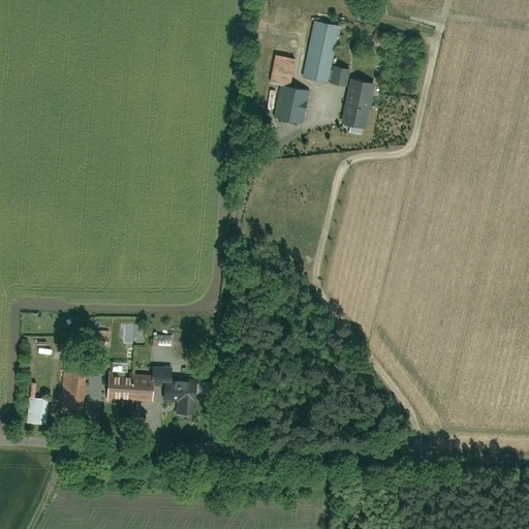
[(317,24),(306,76),(323,81),(335,27),(317,24)]
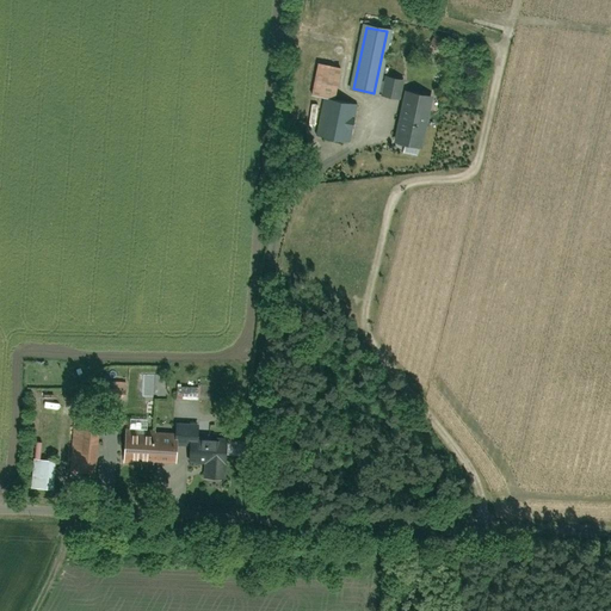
[(338,66),(314,63),(312,96),(335,97),(338,66)]
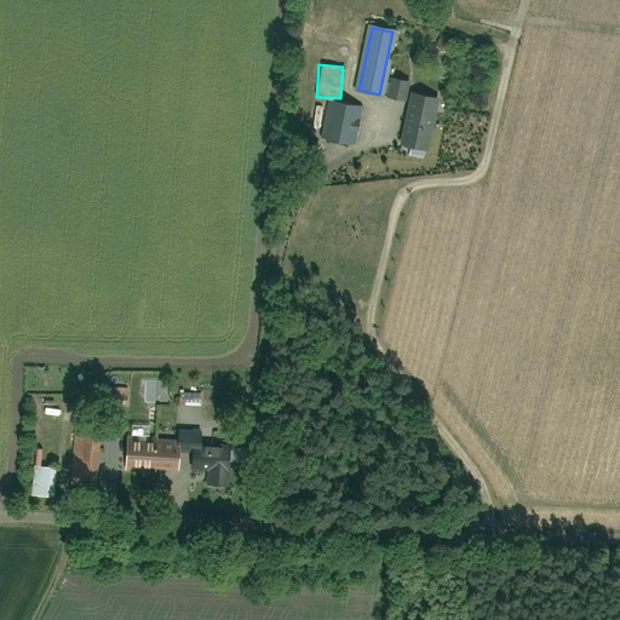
[(386,98),(406,102),(411,78),(391,74),(386,98)]
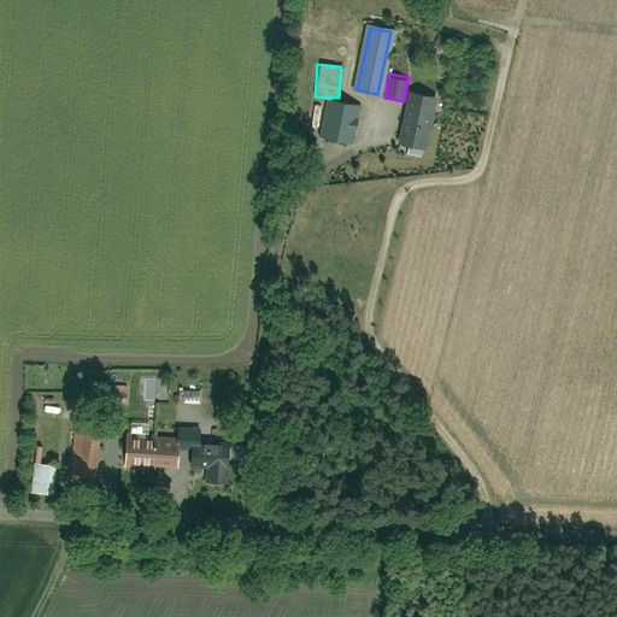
[(398,148),(425,154),(436,99),(409,93),(398,148)]
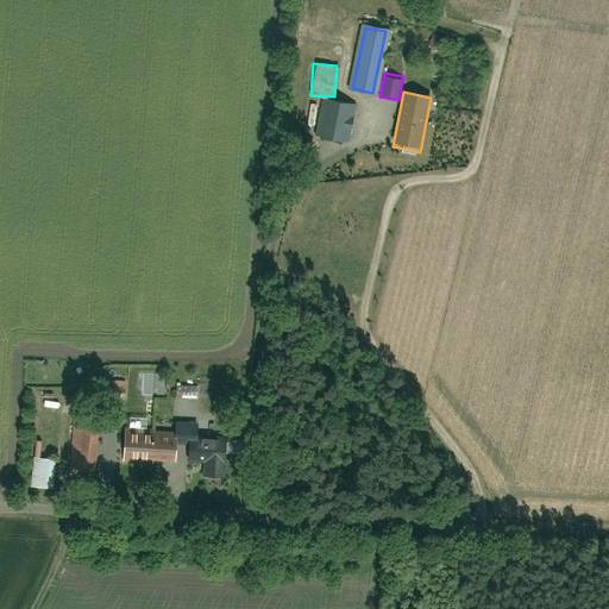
[(316,138),(349,144),(356,105),(324,99),(316,138)]
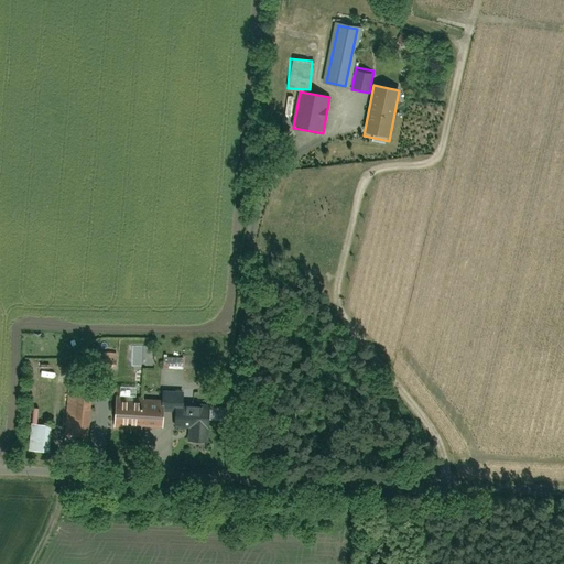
[(93,354),(93,369),(115,369),(114,354),(93,354)]
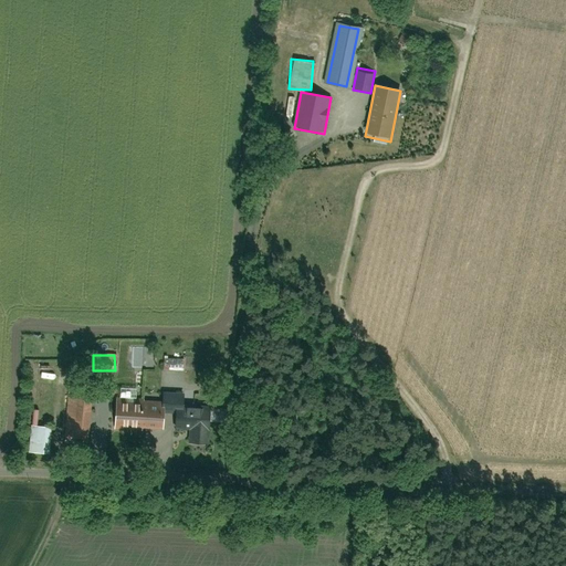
[(164,356),(164,370),(181,369),(181,356),(164,356)]
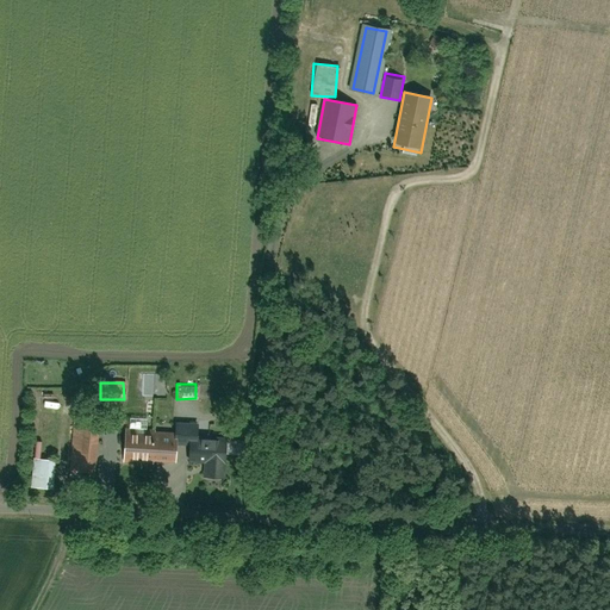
[(70,427),(70,477),(95,477),(95,427),(70,427)]
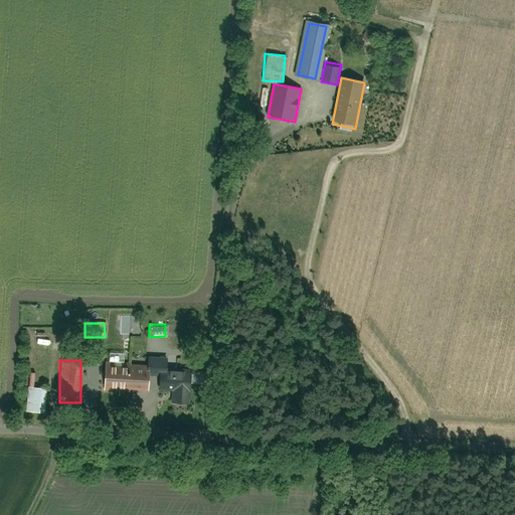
[(155,388),(155,401),(190,402),(191,375),(165,375),(165,367),(141,366),(141,367),(104,367),(104,391),(145,391),(145,388),(155,388)]
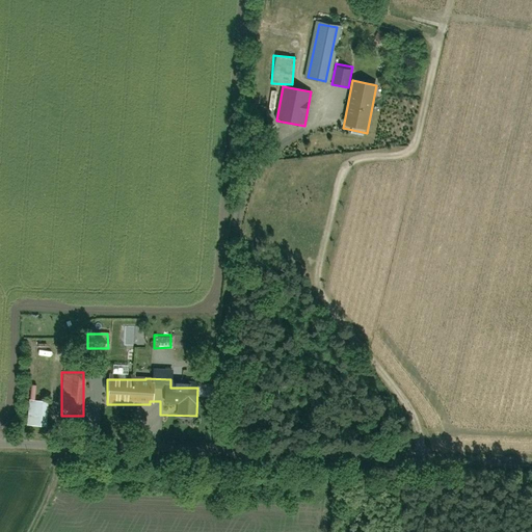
[(28,401),(27,427),(44,427),(45,402),(28,401)]
